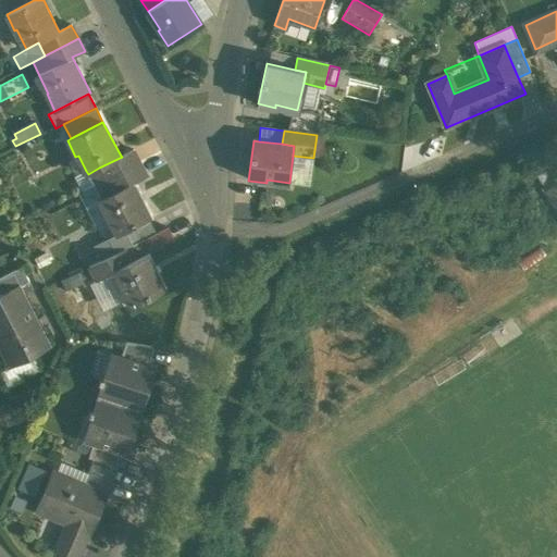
[(122,157),(99,168),(106,181),(140,163),(134,149),(121,156),(122,157)]
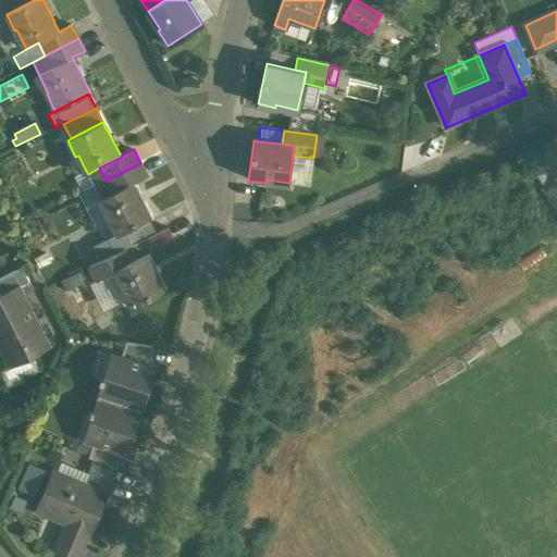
[(309,185),(313,158),(293,156),(289,183),(309,185)]
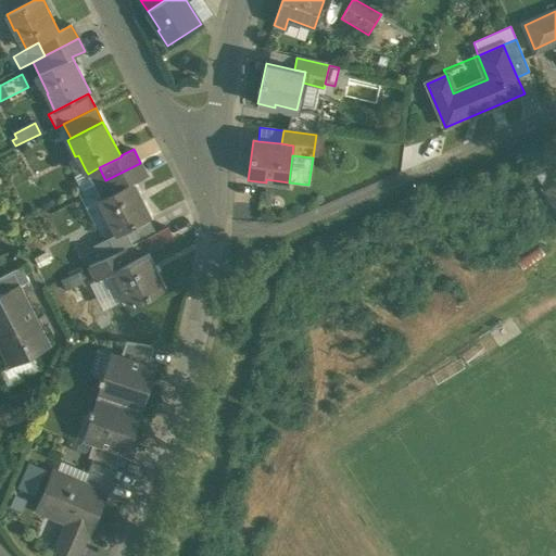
[(140,163),(105,180),(112,192),(134,180),(135,181),(148,175),(140,163)]
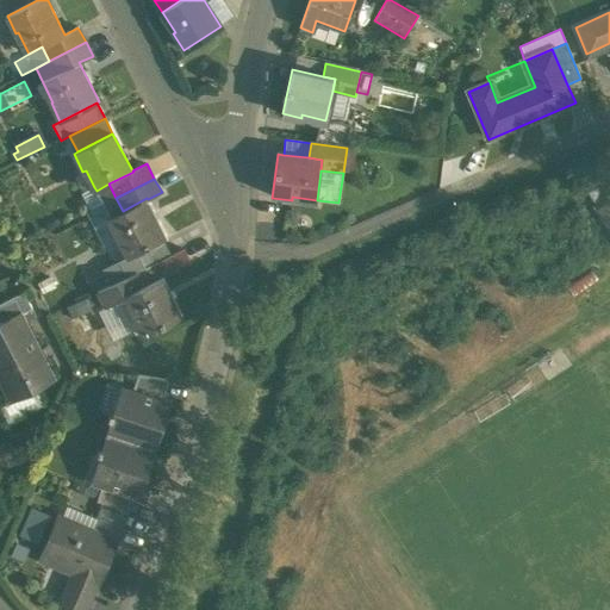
[(97,191),(94,187),(80,194),(89,211),(104,204),(116,198),(109,184),(97,191)]
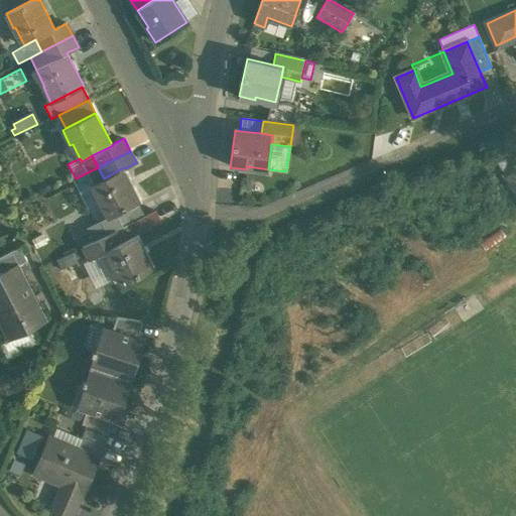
[(88,172),(94,184),(104,178),(98,167),(88,172)]
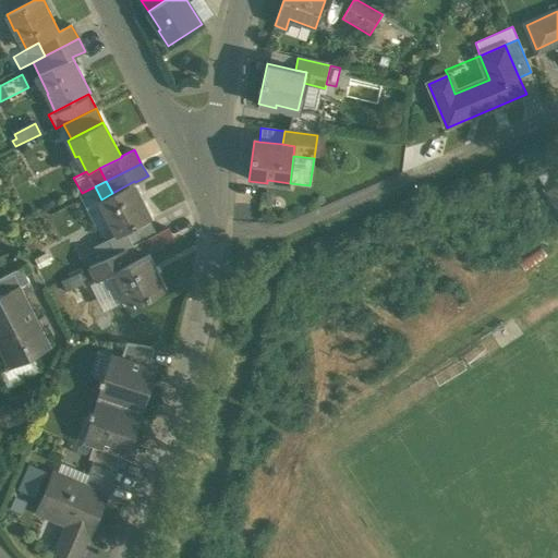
[(112,193),(101,199),(110,218),(109,219),(117,235),(147,220),(153,217),(135,182),(134,181),(112,193)]
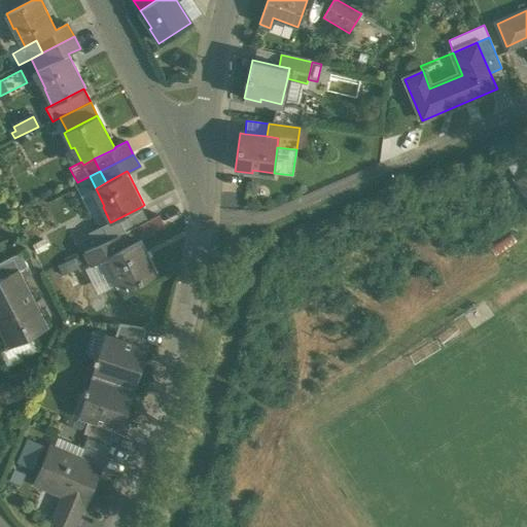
[(90,176),(77,182),(74,184),(89,214),(103,207),(104,206),(96,188),(90,176)]
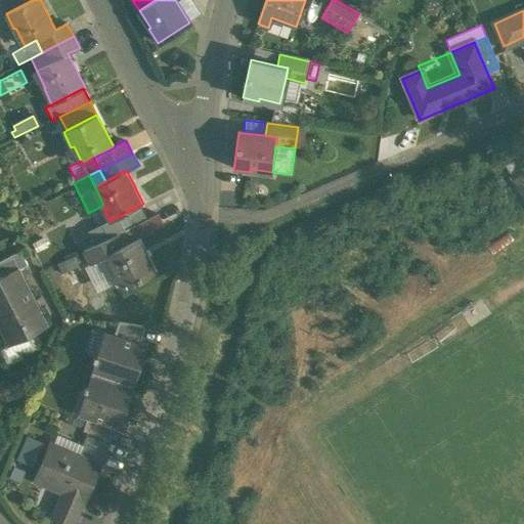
[(523,175),(515,181),(523,193),(523,175)]
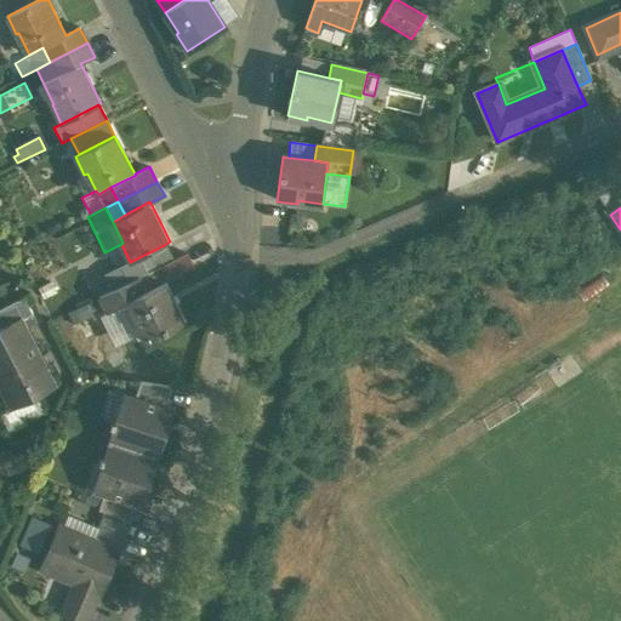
[(164,245),(130,262),(104,275),(113,291),(137,278),(158,268),(172,261),(164,245)]
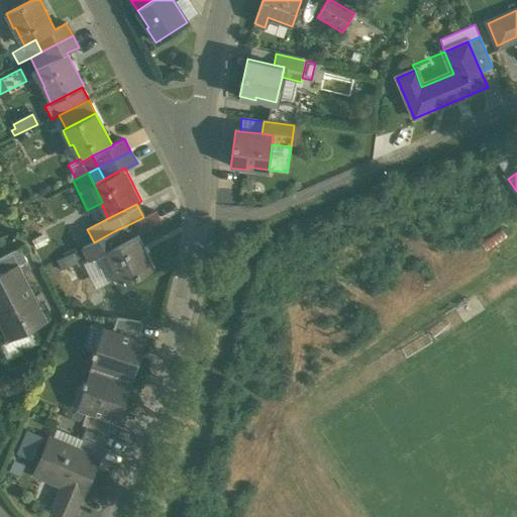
[(137,234),(131,223),(114,231),(120,243),(137,234)]
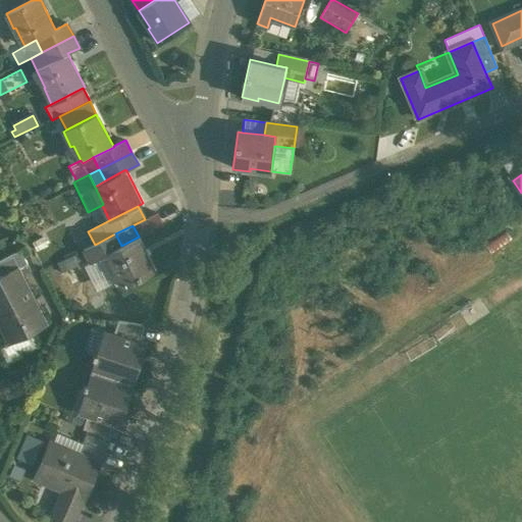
[(108,253),(121,246),(115,233),(95,245),(84,250),(91,263),(108,254),(108,253)]
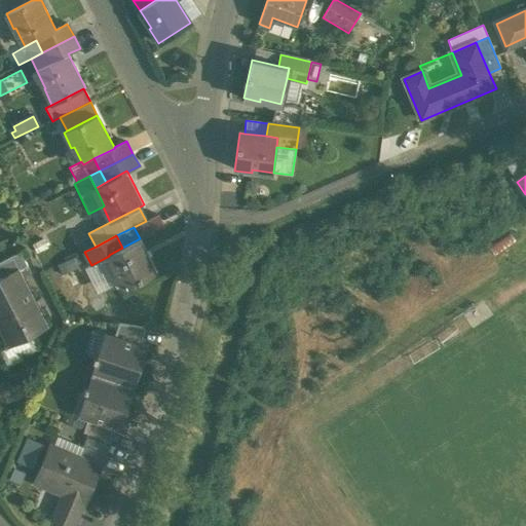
[(122,248),(109,255),(109,256),(118,273),(115,274),(122,289),(157,272),(140,238),(122,248)]
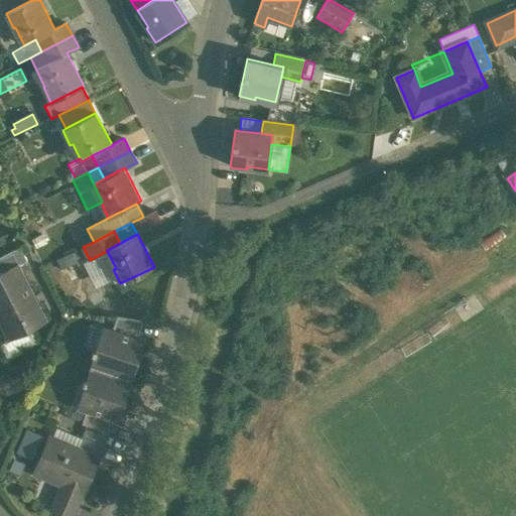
[(18,247),(0,256),(0,269),(1,272),(15,265),(25,259),(18,247)]
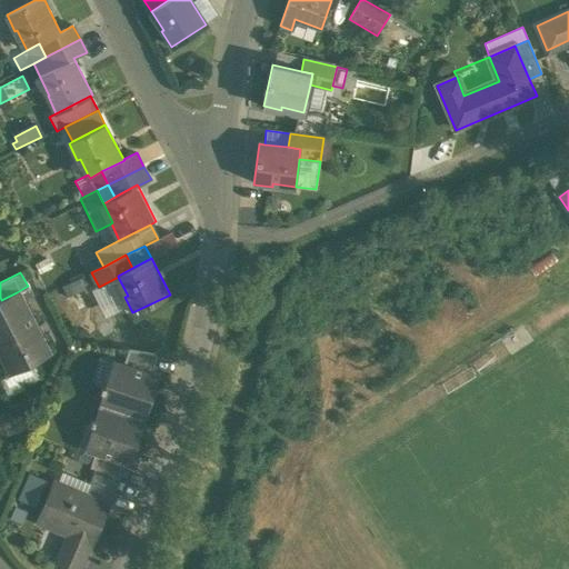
[(86,295),(99,287),(91,272),(66,286),(72,297),(83,290),(86,295)]
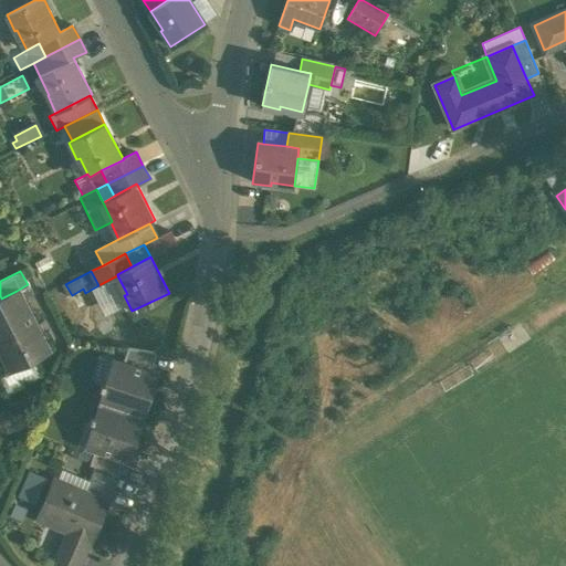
[(1,299),(0,299),(0,349),(11,370),(29,360),(24,354),(30,350),(44,343),(17,291),(1,299)]
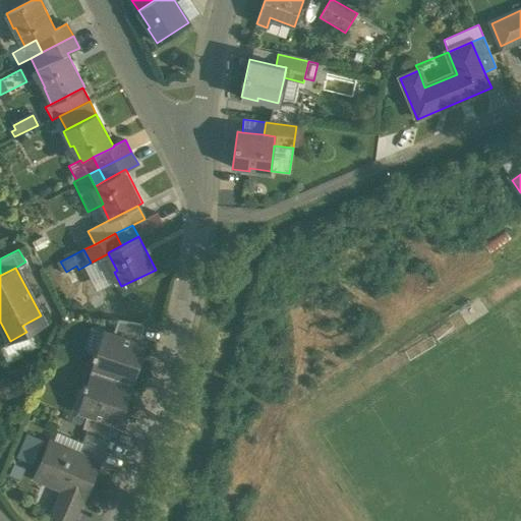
[(145,326),(118,321),(114,333),(139,341),(145,326)]
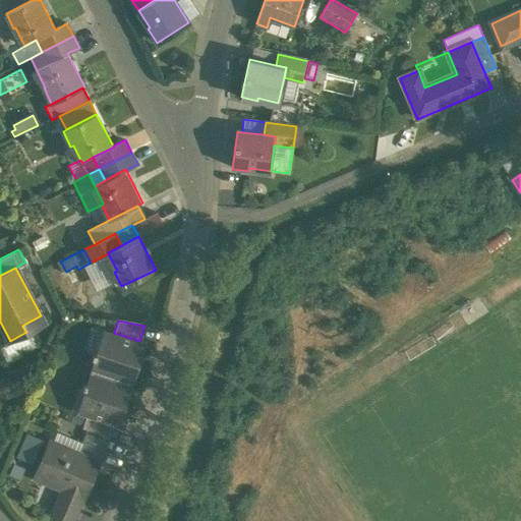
[(38,345),(27,323),(22,326),(26,332),(10,341),(0,345),(0,348),(6,361),(38,345)]
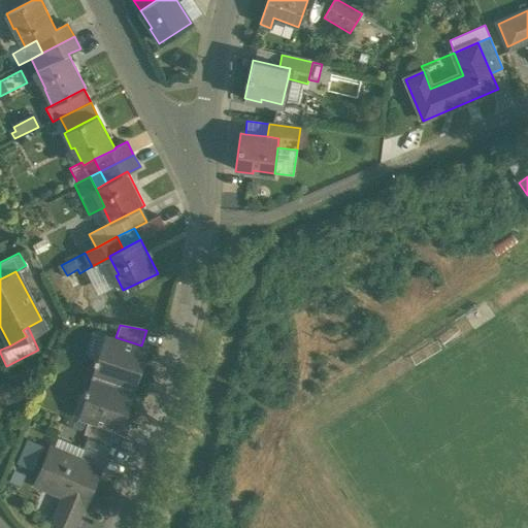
[(116,337),(106,334),(98,359),(96,359),(94,363),(96,364),(92,376),(135,391),(150,349),(141,345),(116,337)]
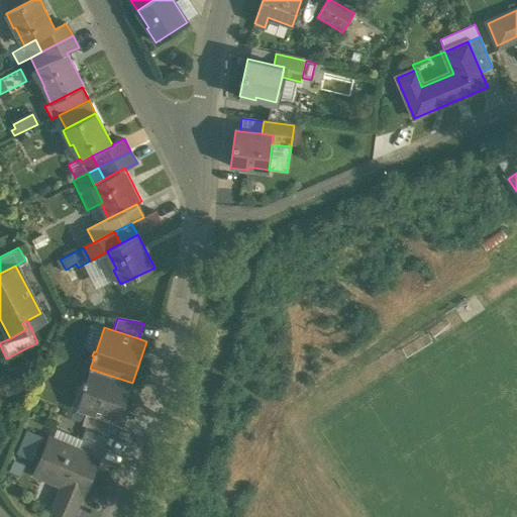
[(132,383),(90,369),(86,382),(84,381),(83,386),(84,386),(76,410),(86,414),(111,422),(118,424),(132,383)]
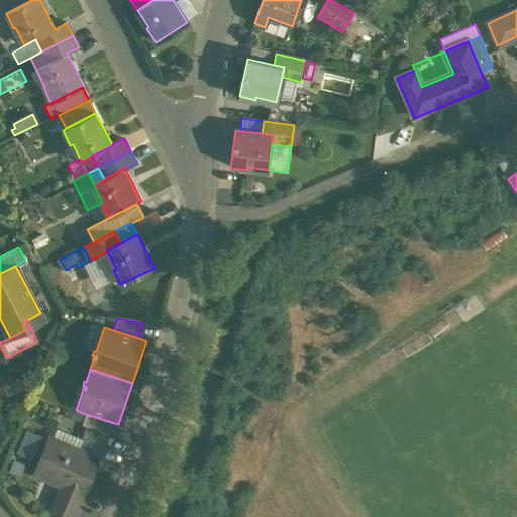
[(111,422),(86,414),(82,425),(87,427),(87,426),(107,435),(111,422)]
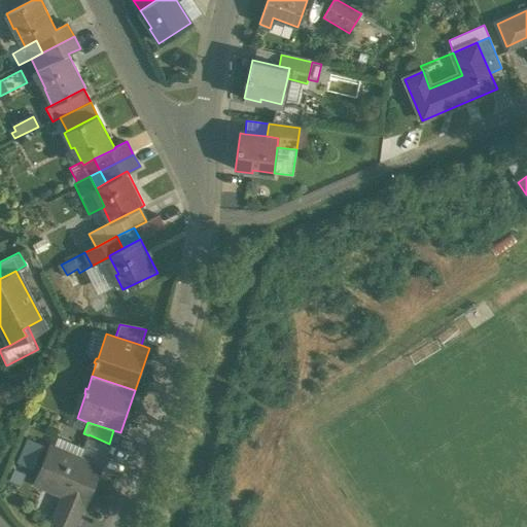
[(109,444),(89,434),(89,435),(78,457),(98,465),(100,466),(111,445),(109,444)]
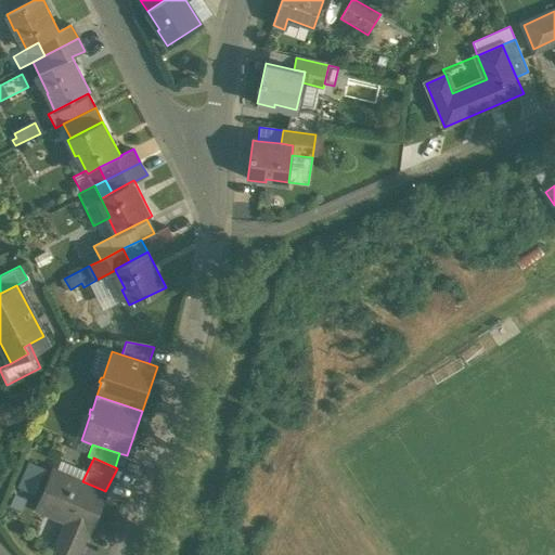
[(82,481),(54,469),(37,510),(66,521),(55,546),(76,554),(103,490),(82,481)]
